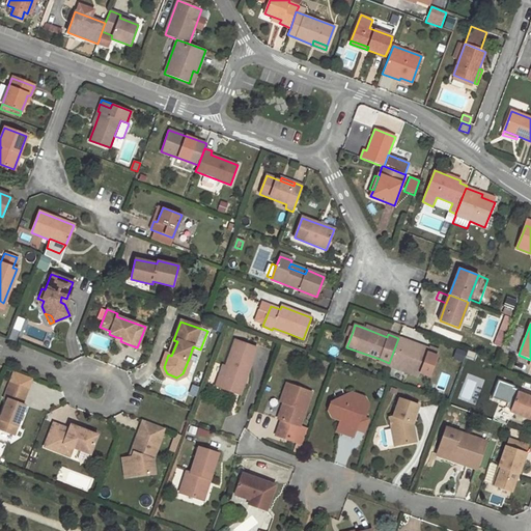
[(387,337),(388,334),(367,326),(366,329),(387,337)]
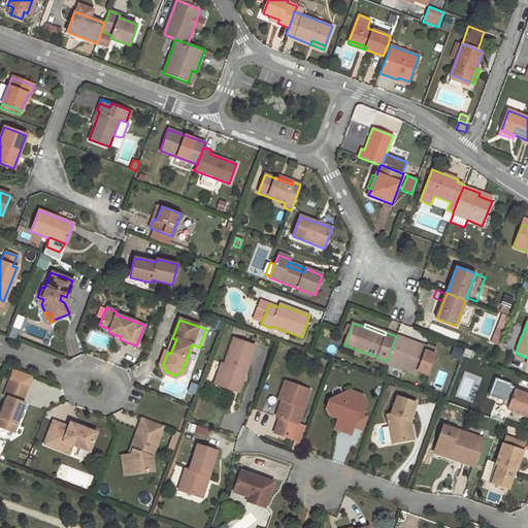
[(349,335),(352,327),(347,325),(343,333),(349,335)]
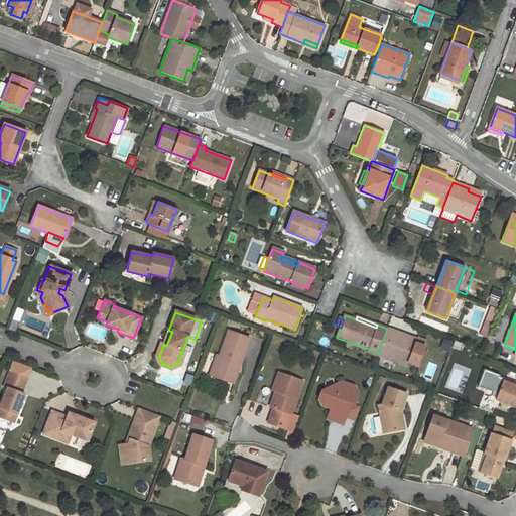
[(378,353),(377,356),(404,366),(406,362),(415,366),(423,346),(414,343),(414,341),(405,337),(405,336),(387,329),(378,353)]
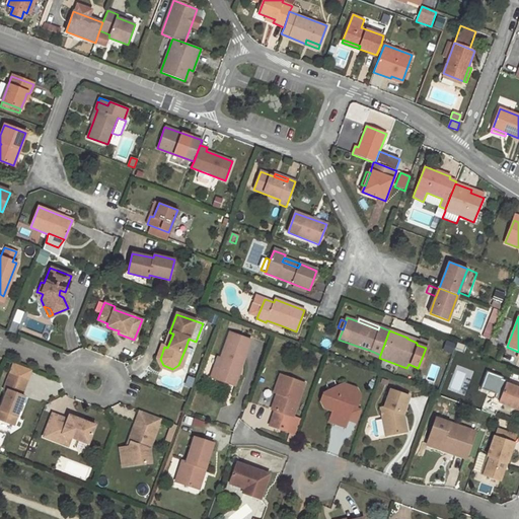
[(241,362),(244,363),(252,343),(231,335),(222,360),(214,380),(231,387),(241,362)]
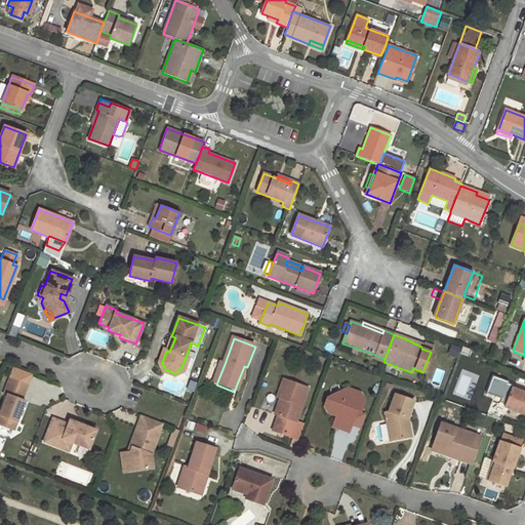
[(421,347),(421,349),(431,352),(433,347),(423,342),(422,345),(412,341),(412,342),(421,347)]
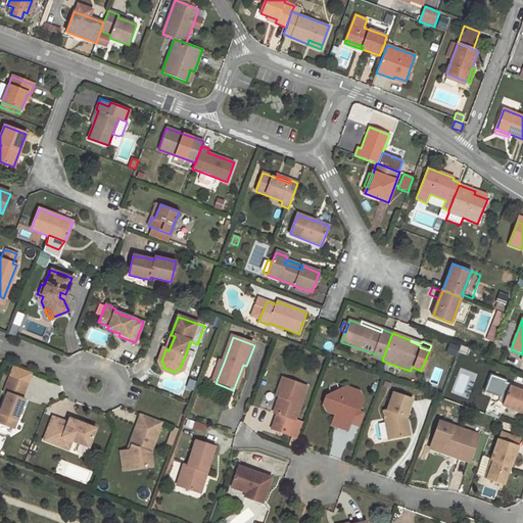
[(161,362),(165,349),(162,348),(158,362),(162,371),(174,375),(183,371),(180,368),(174,372),(164,368),(161,362)]
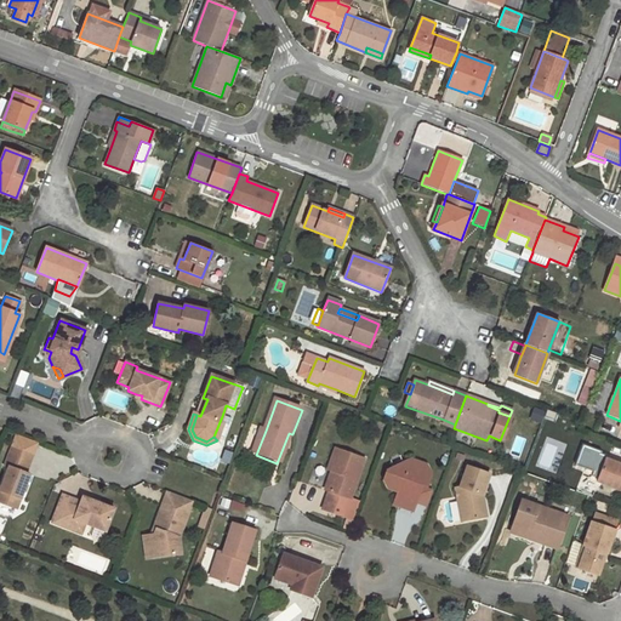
[(222,416),(214,437),(217,440),(223,440),(231,419),(222,416)]
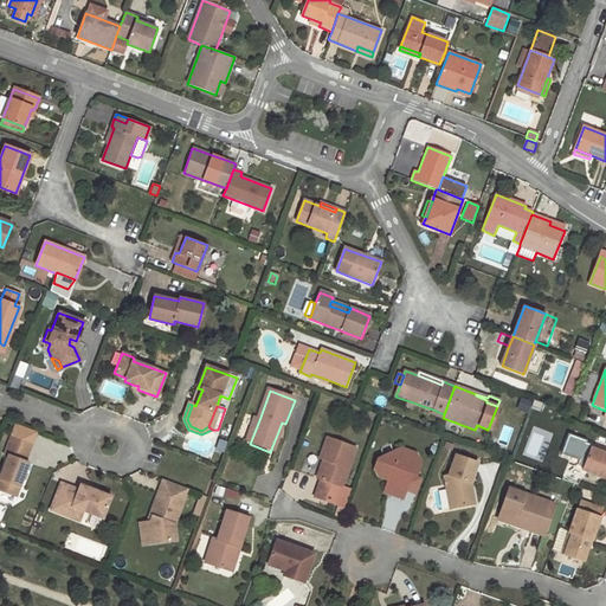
[(246,443),(250,444),(259,420),(256,419),(246,443)]
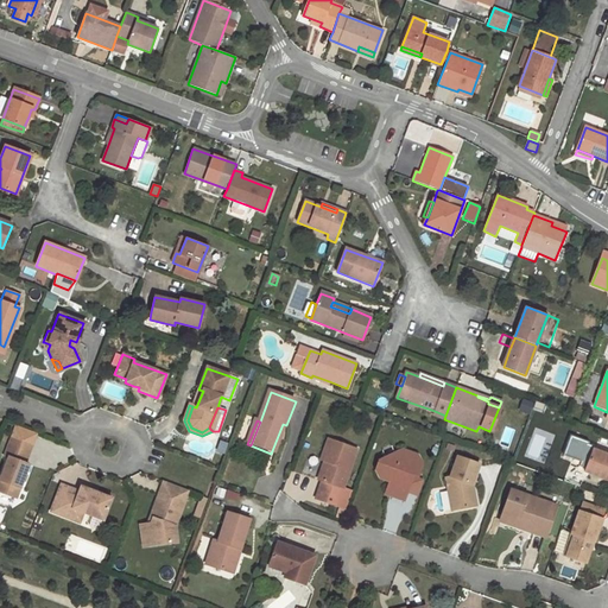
[(276,455),(286,425),(283,424),(271,454),(276,455)]
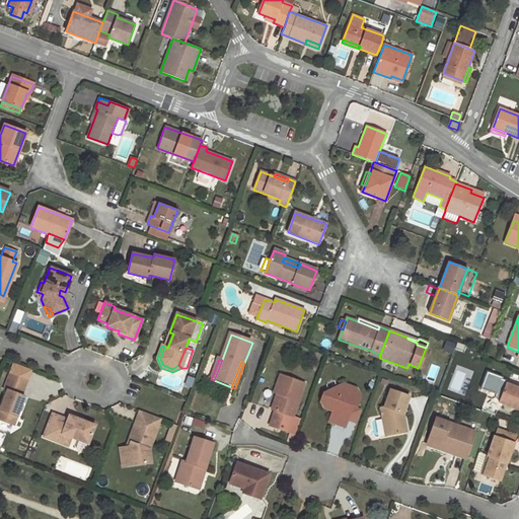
[(502,377),(487,371),(480,388),(495,393),(494,397),(499,399),(505,383),(506,381),(501,379),(502,377)]
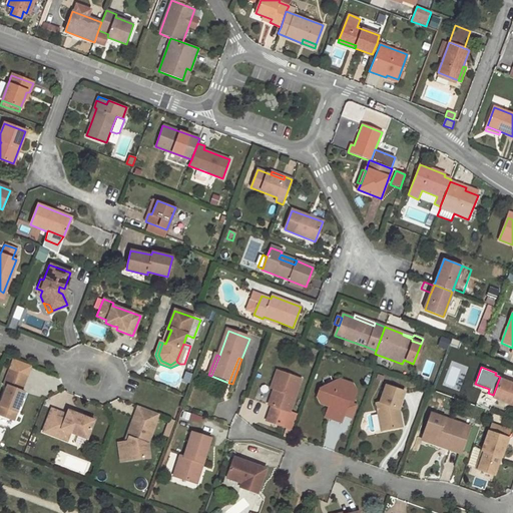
[(25,377),(9,370),(3,385),(6,386),(0,402),(0,415),(12,420),(23,392),(20,391),(25,377)]
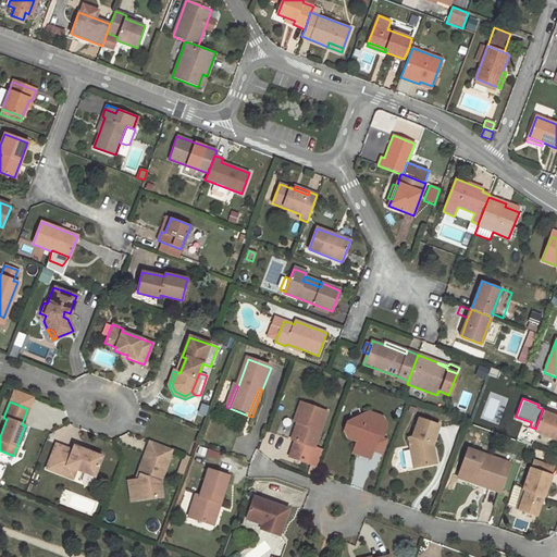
[(304,425),(297,443),(291,459),(309,467),(311,458),(327,413),(302,404),(295,422),(298,423),(304,425)]
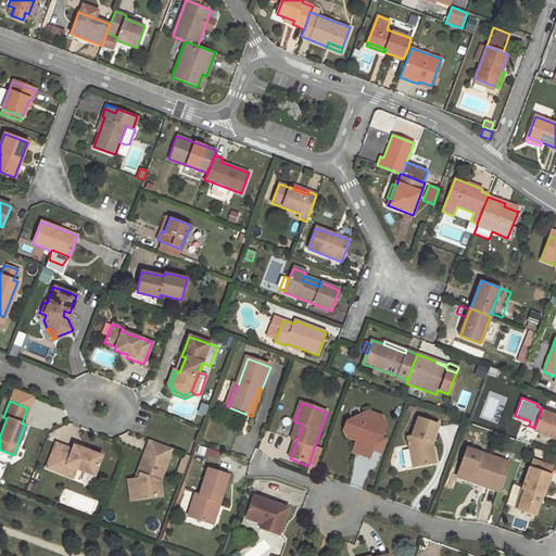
[(533,431),(555,439),(555,416),(541,411),(534,428),(533,431)]
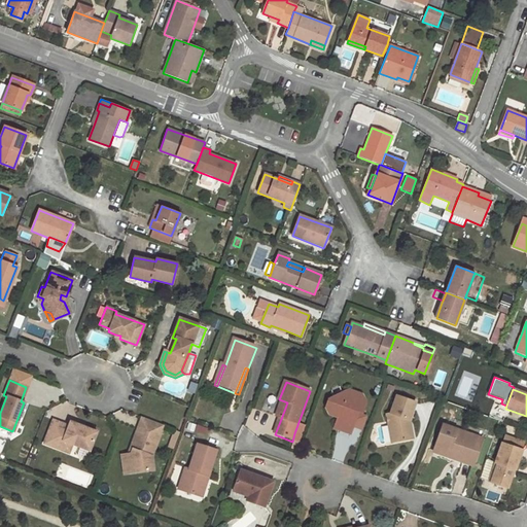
[(364,396),(350,391),(345,403),(334,399),(329,401),(325,410),(329,416),(338,419),(335,429),(351,435),(359,414),(363,415),(367,405),(364,396)]
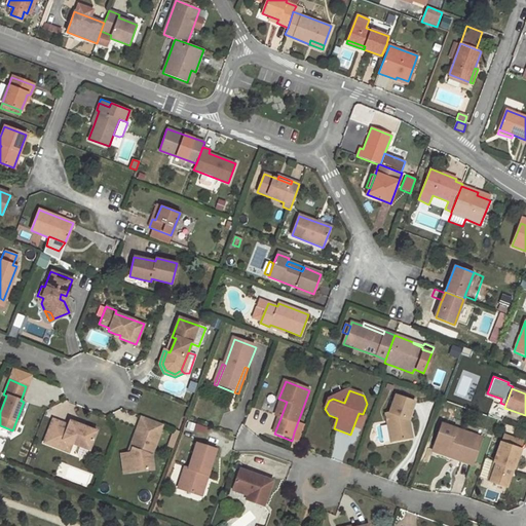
[(344,403),(349,390),(333,399),(344,403)]
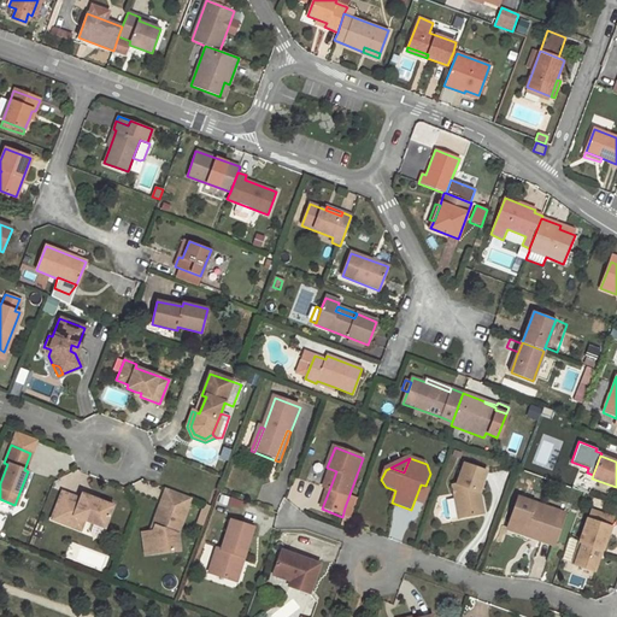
[(480,499),(482,492),(489,471),(468,464),(459,487),(454,487),(457,500),(464,499),(468,519),(487,516),(485,500),(480,499)]
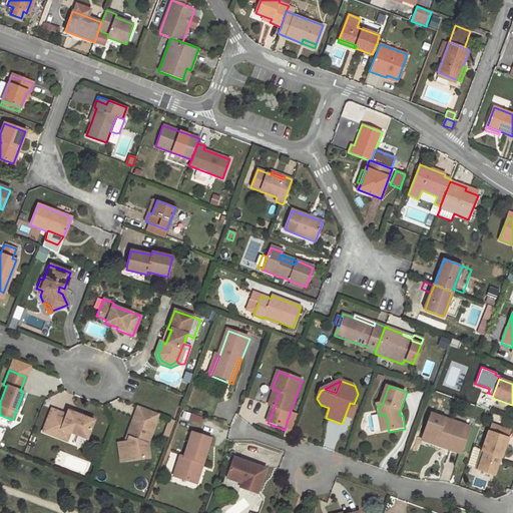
[(269,406),(274,408),(280,392),(275,390),(269,406)]
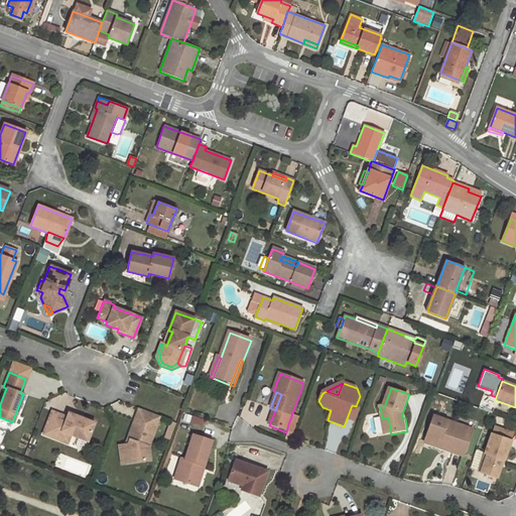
[(147,446),(159,416),(138,408),(128,433),(131,434),(127,443),(124,444),(122,444),(125,463),(149,460),(147,446)]
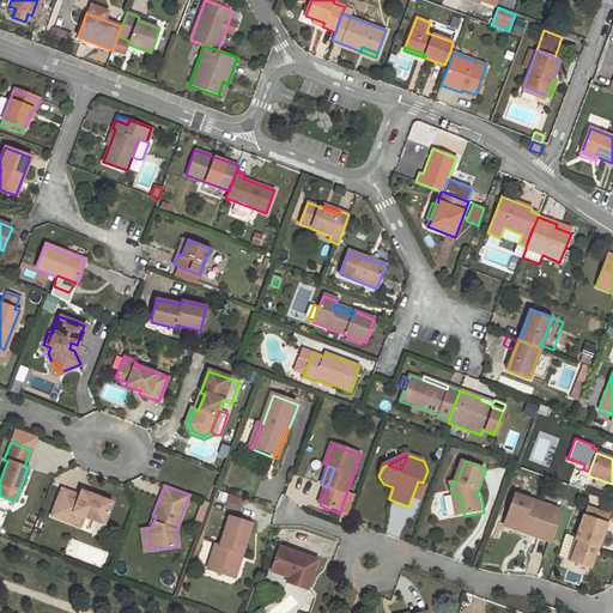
[(103,523),(113,502),(82,490),(80,495),(61,487),(50,515),(70,522),(72,515),(83,520),(84,516),(103,523)]
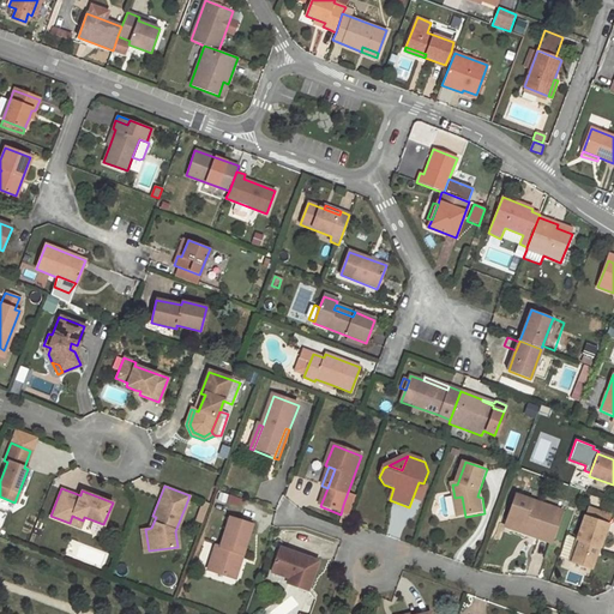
[(553,519),(555,511),(515,495),(505,522),(521,528),(522,524),(540,530),(536,539),(549,543),(557,522),(553,519)]
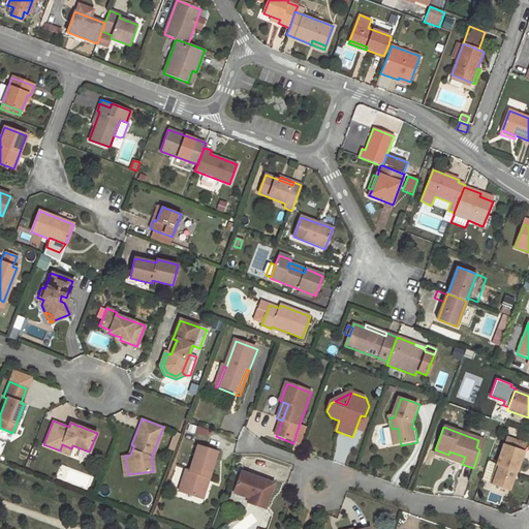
[(395,446),(401,445),(398,428),(392,429),(395,446)]
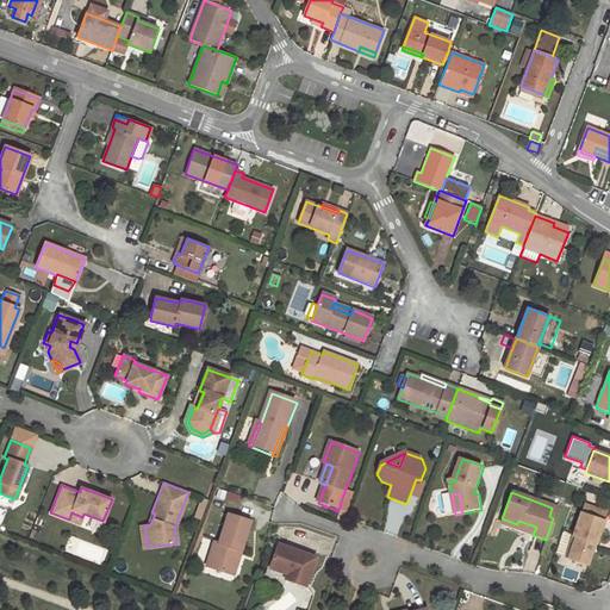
[(341,502),(338,511),(347,514),(350,505),(341,502)]
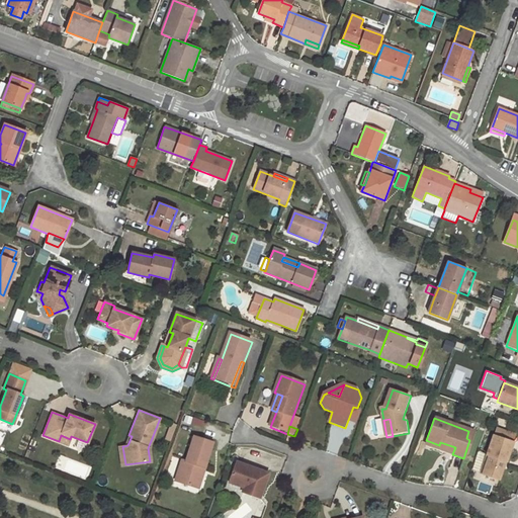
[(497,429),(495,436),(512,442),(514,435),(497,429)]
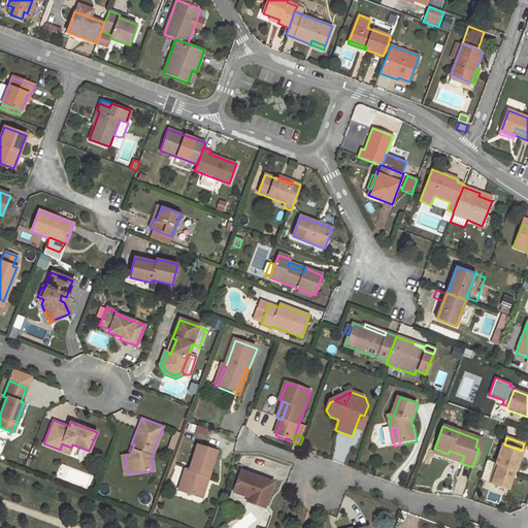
[(71,448),(62,443),(60,450),(69,454),(71,448)]
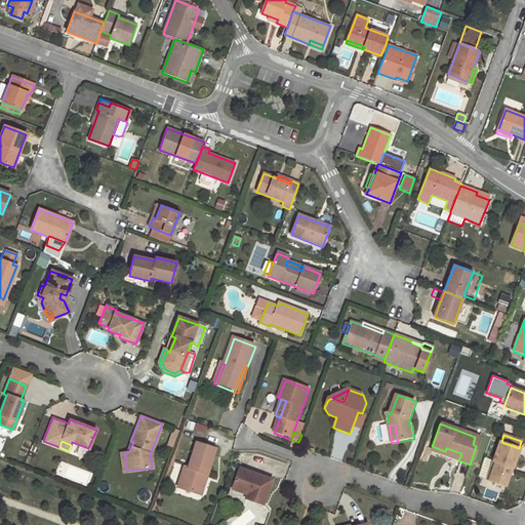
[(202,473),(207,474),(215,449),(197,442),(187,468),(183,466),(175,486),(195,493),(202,473)]
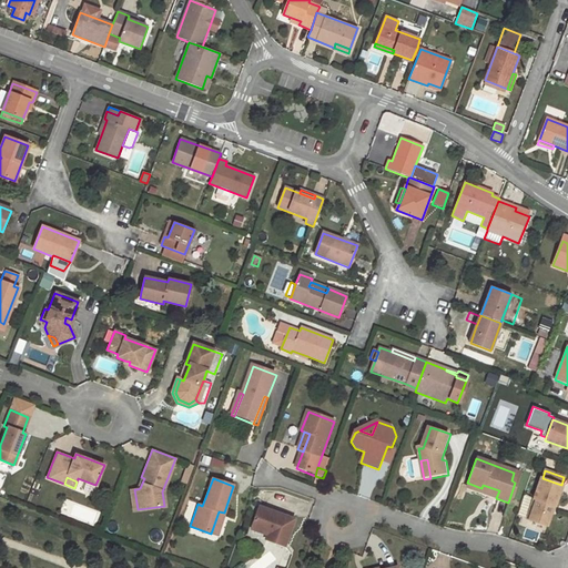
[(537,501),(530,519),(547,526),(554,506),(555,507),(563,486),(561,485),(543,478),(540,478),(534,500),(537,501)]
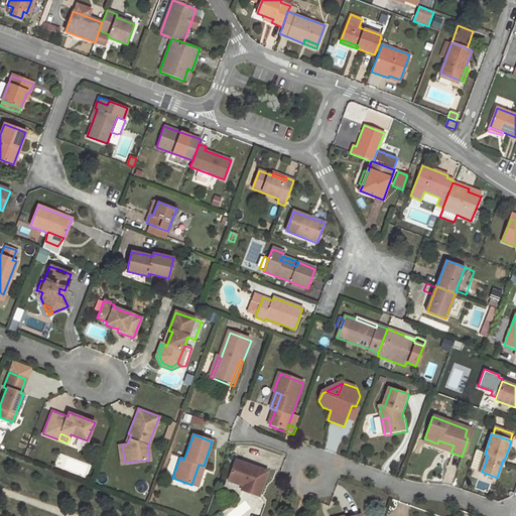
[(423,443),(450,453),(454,445),(438,440),(437,443),(424,438),(423,443)]
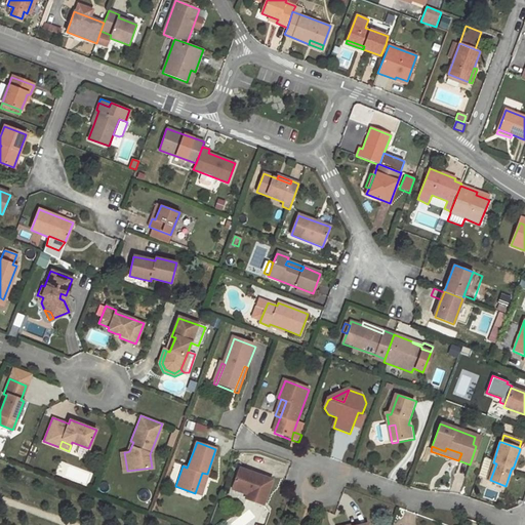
[(487,480),(490,480),(496,463),(493,462),(487,480)]
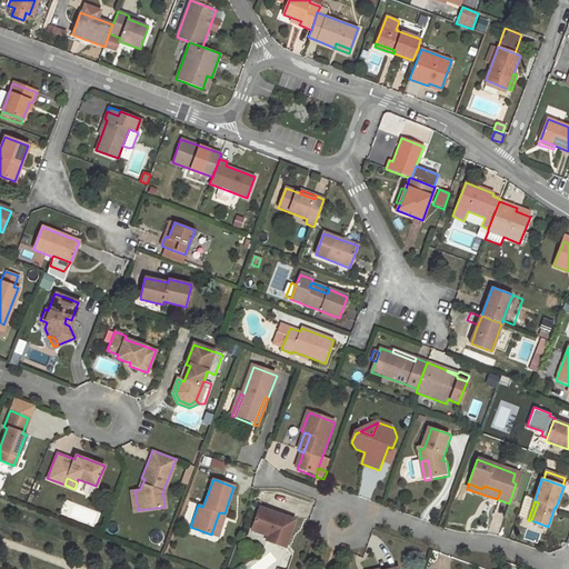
[(295,520),(259,507),(251,527),(268,533),(265,541),(285,548),(295,520)]
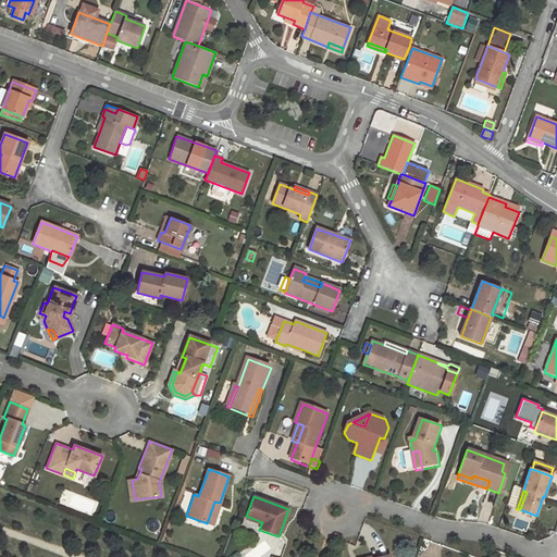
[(211,525),(220,503),(214,502),(207,523),(211,525)]
